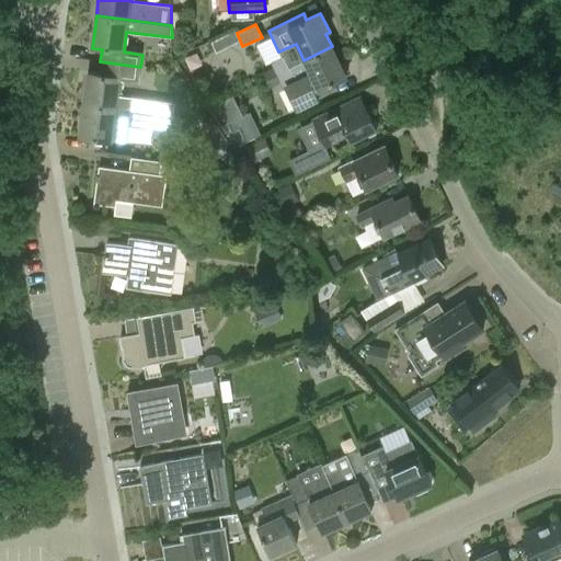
[(309,77),(311,76),(319,91),(346,78),(332,46),(304,60),(276,73),(284,89),(286,88),(297,112),(320,101),(309,77)]
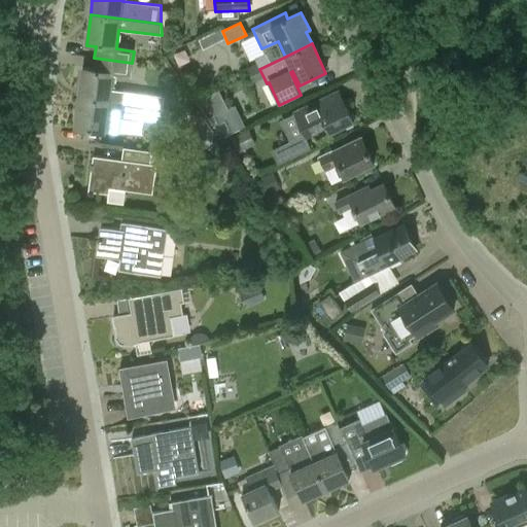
[(110,90),(112,74),(131,77),(132,63),(94,58),(93,70),(83,69),(79,99),(136,106),(163,110),(164,97),(110,90)]
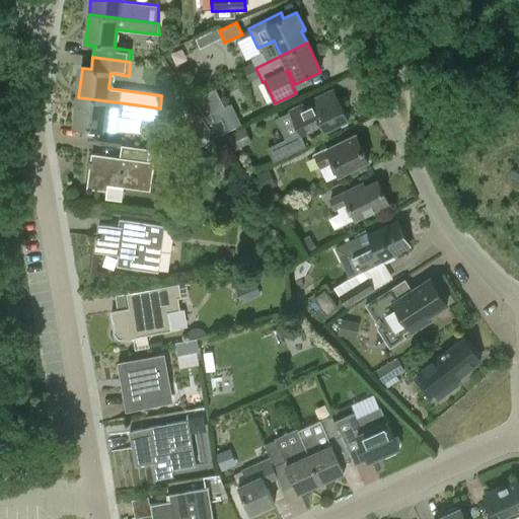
[(216,90),(201,96),(210,115),(224,107),(216,90)]
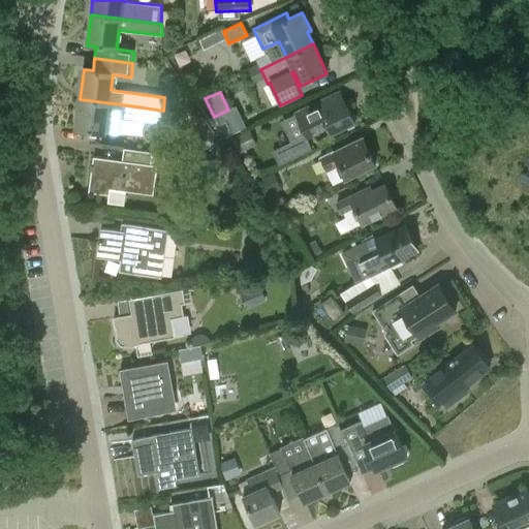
[(317,129),(325,126),(330,135),(355,123),(340,92),(294,114),(306,139),(319,132),(317,129)]
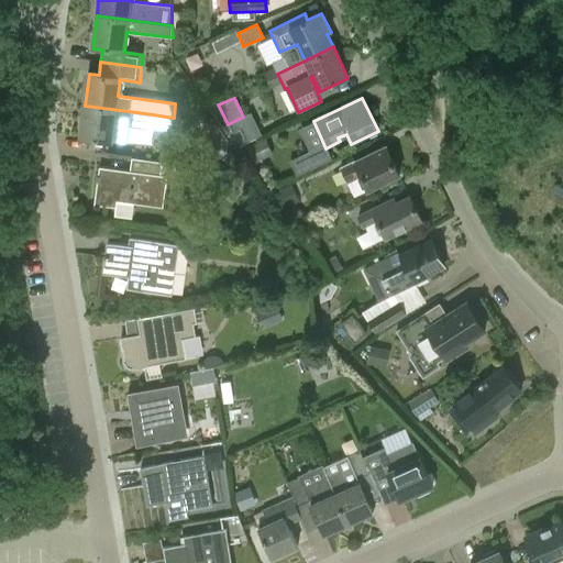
[(144,127),(145,113),(85,106),(80,138),(125,144),(129,124),(144,127)]
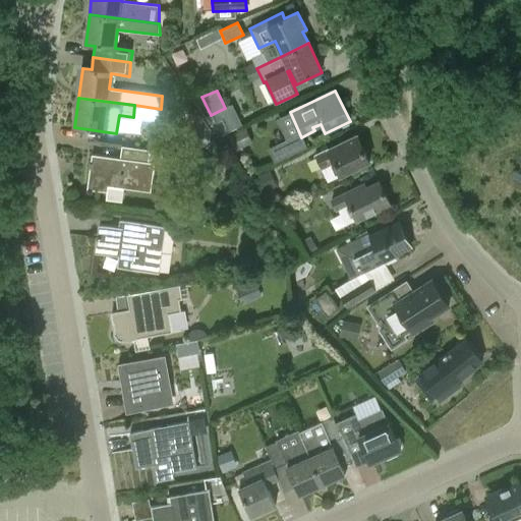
[(193,129),(192,147),(209,149),(211,130),(200,115),(185,113),(183,128),(193,129)]
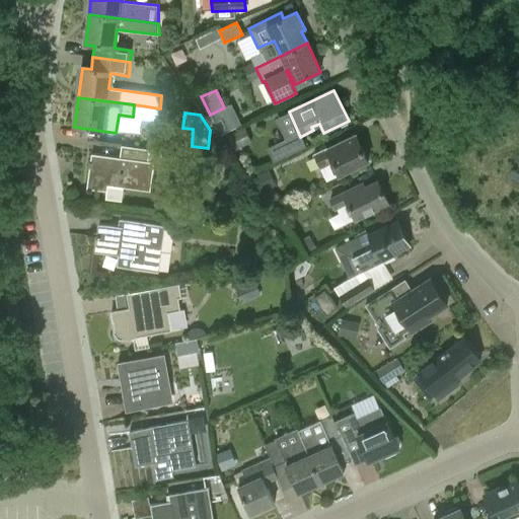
[(245,129),(230,135),(237,149),(251,143),(245,129)]
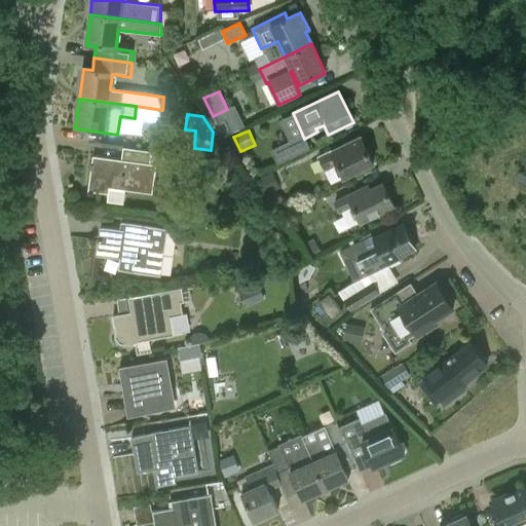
[(331,184),(344,178),(373,163),(361,138),(332,152),(331,150),(317,157),(331,184)]
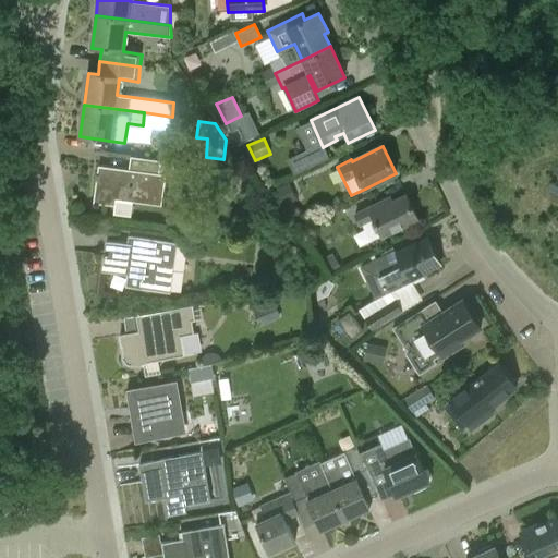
[(306,152),(287,160),(293,176),(313,166),(306,152)]
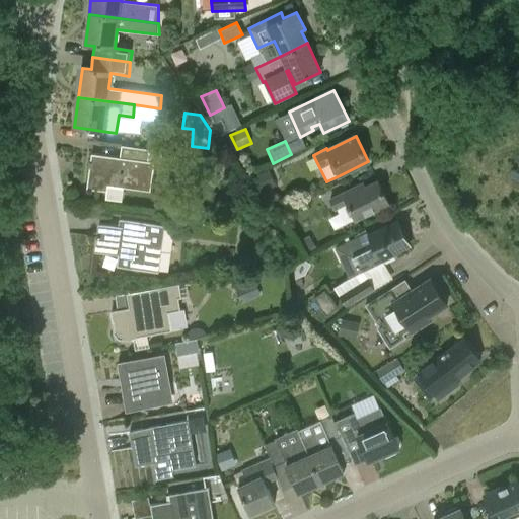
[(91,154),(87,189),(107,192),(107,186),(150,192),(154,162),(147,161),(149,149),(121,145),(119,158),(91,154)]
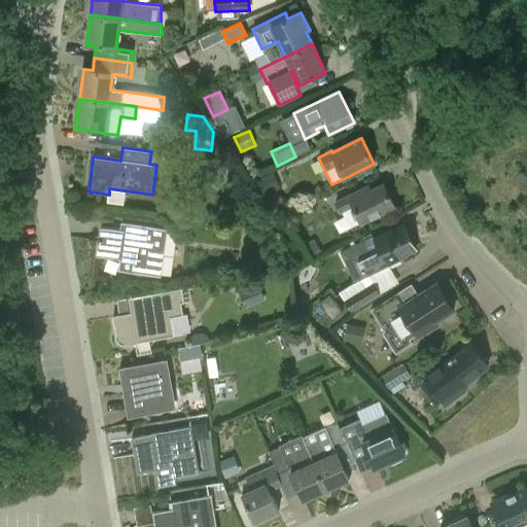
[(280,189),(272,172),(255,179),(262,197),(280,189)]
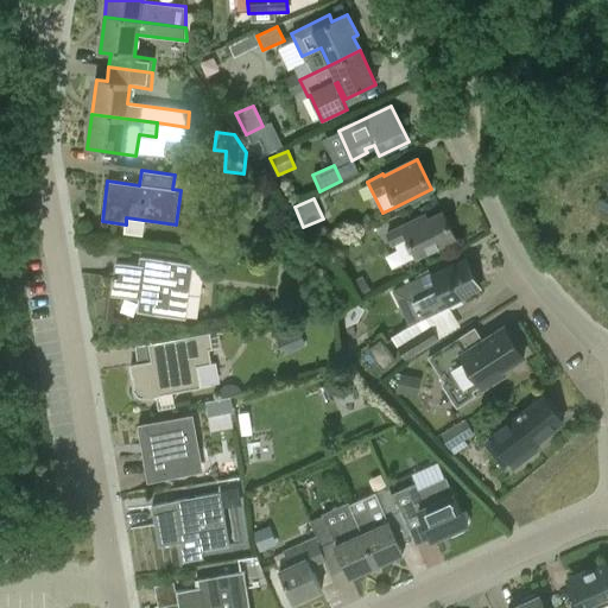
[(392,247),(407,239),(417,258),(455,240),(443,213),(419,223),(417,219),(386,234),(392,247)]
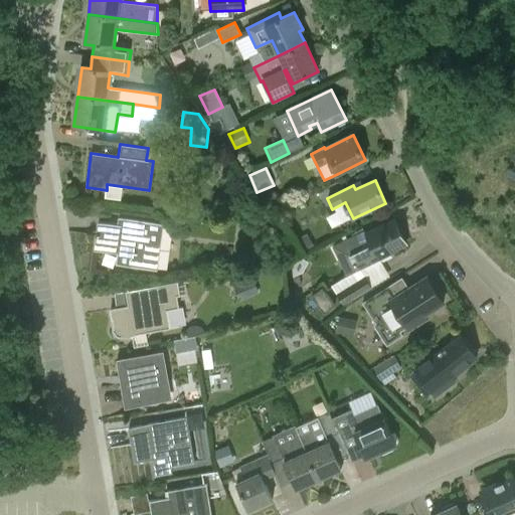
[(164,224),(119,217),(118,224),(98,222),(94,250),(118,253),(116,265),(157,271),(164,224)]
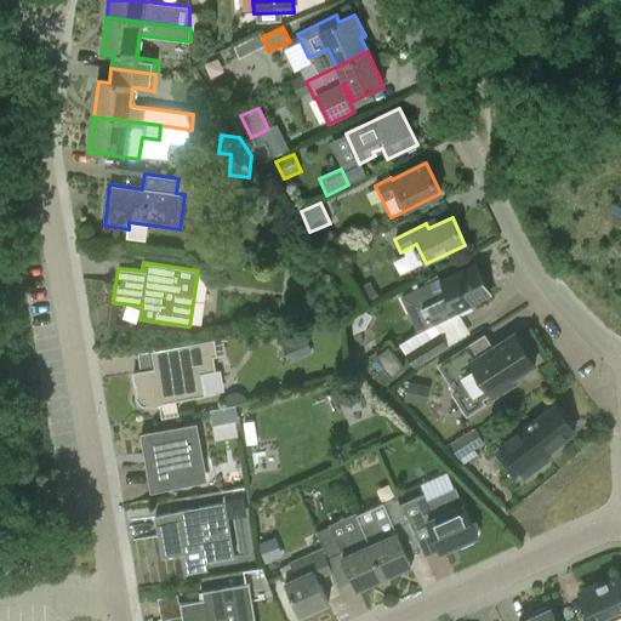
[(419,334),(456,313),(473,306),(472,303),(490,295),(476,266),(442,283),(438,275),(422,283),(425,286),(400,297),(419,334)]
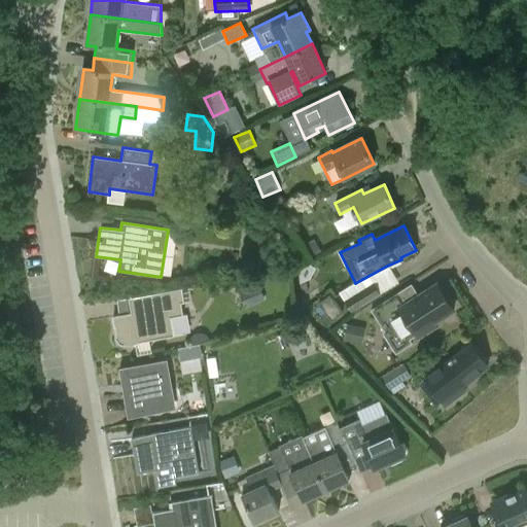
[(352,313),(381,295),(373,283),(356,292),(352,285),(340,292),(352,313)]
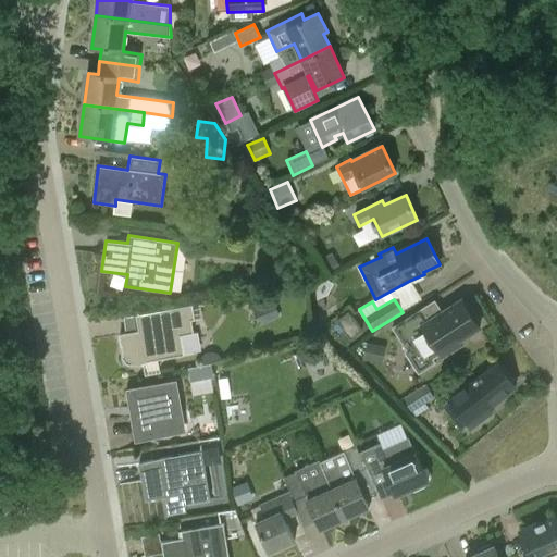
[(392,327),(406,350),(404,351),(419,374),(435,362),(433,359),(441,355),(442,357),(461,345),(459,341),(480,327),(475,322),(479,320),(469,304),(466,306),(462,300),(435,317),(428,305),(392,327)]
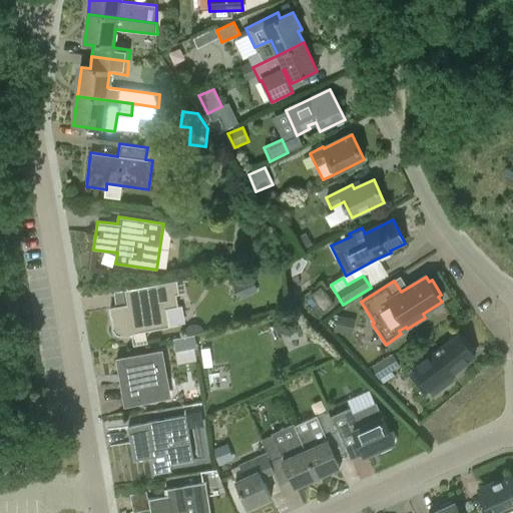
[(251,278),(232,286),(238,301),(258,293),(251,278)]
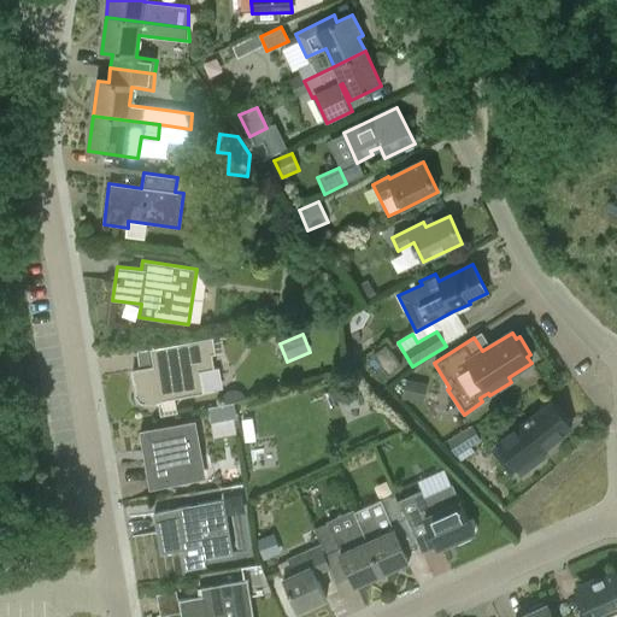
[(203,393),(199,371),(213,369),(211,356),(215,354),(212,340),(151,351),(154,369),(134,372),(135,382),(136,382),(136,397),(137,399),(139,401),(142,403),(145,404),(159,404),(159,403),(160,403),(160,400),(203,393)]
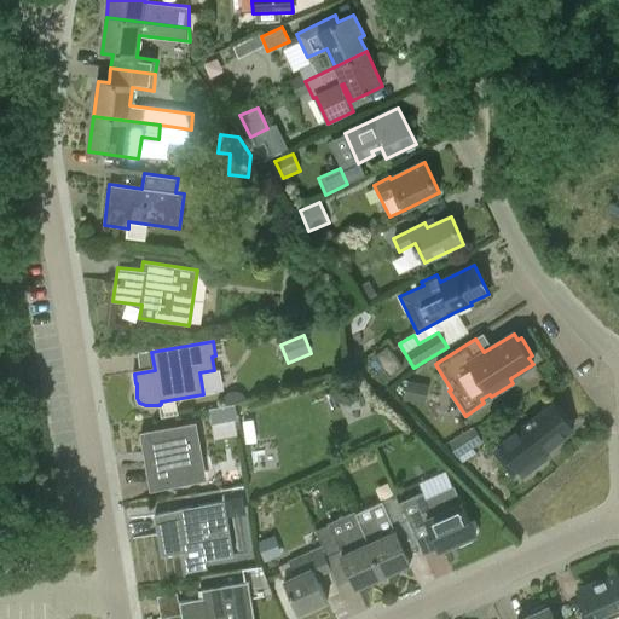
[(374,357),(389,376),(403,366),(387,346),(374,357)]
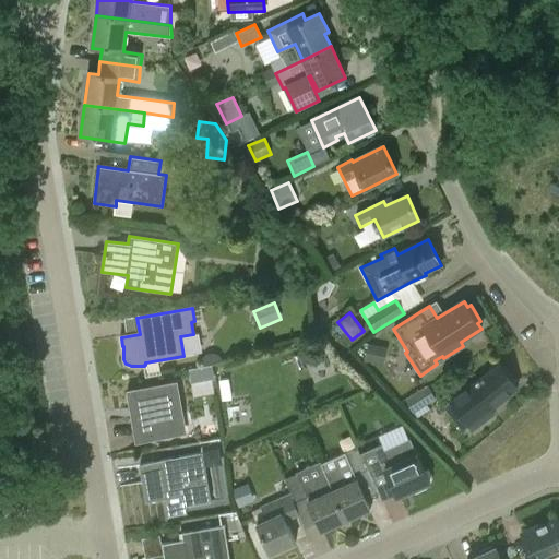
[(368,343),(364,363),(383,366),(388,347),(368,343)]
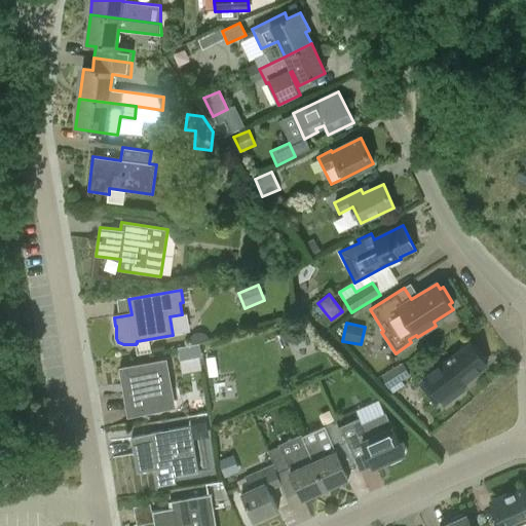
[(191,345),(205,336),(199,327),(186,336),(191,345)]
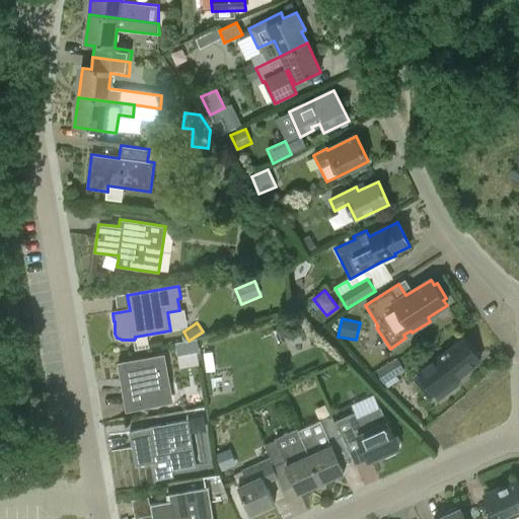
[(194,338),(173,342),(178,369),(199,365),(194,338)]
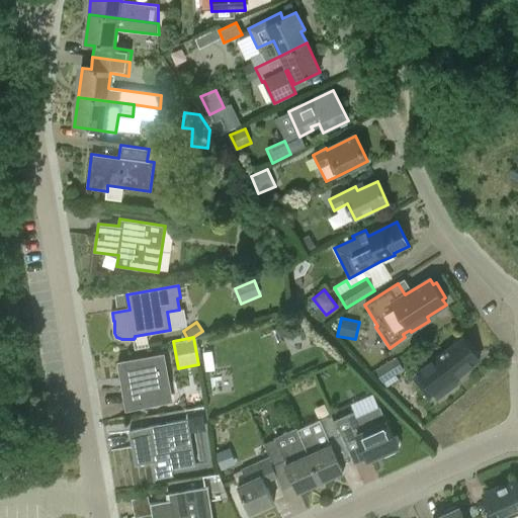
[(481,359),(463,337),(419,371),(438,398),(457,383),(454,379),(481,359)]
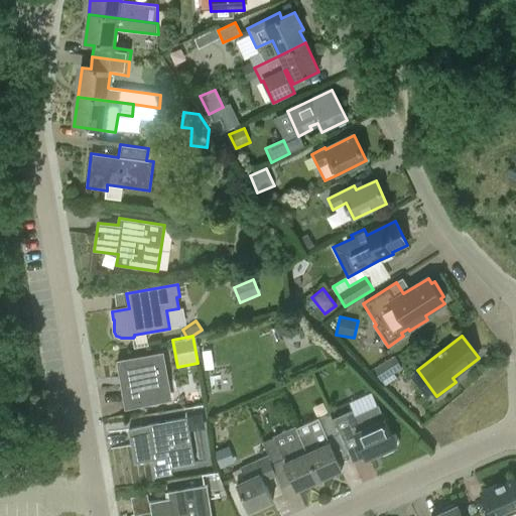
[(127,406),(169,399),(162,355),(120,363),(127,406)]
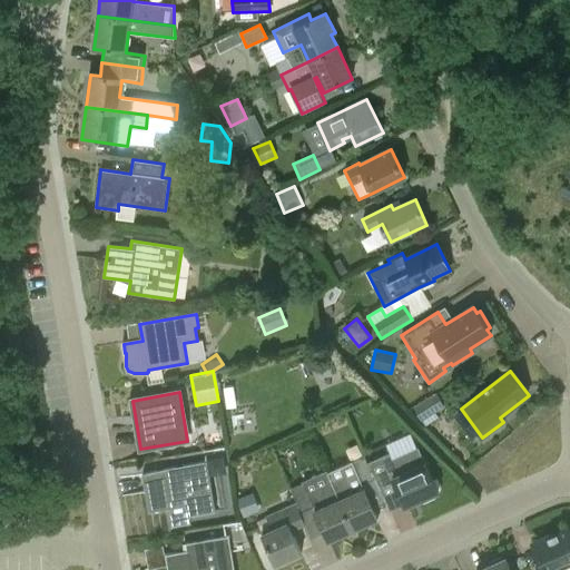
[(436,393),(413,408),(422,421),(424,420),(428,425),(438,419),(434,414),(445,408),(436,393)]
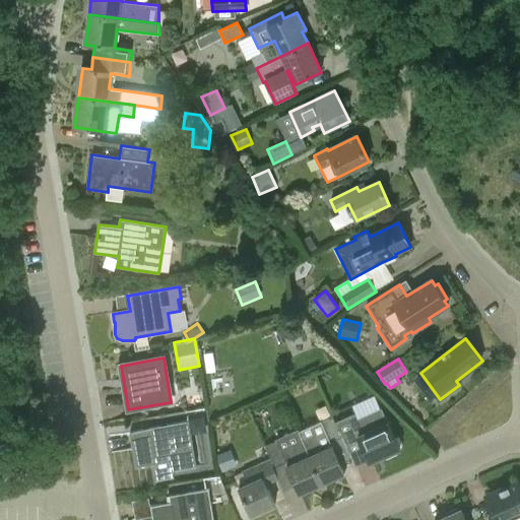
[(355,413),(336,423),(342,436),(347,447),(361,441),(371,463),(400,450),(388,423),(364,434),(355,413)]
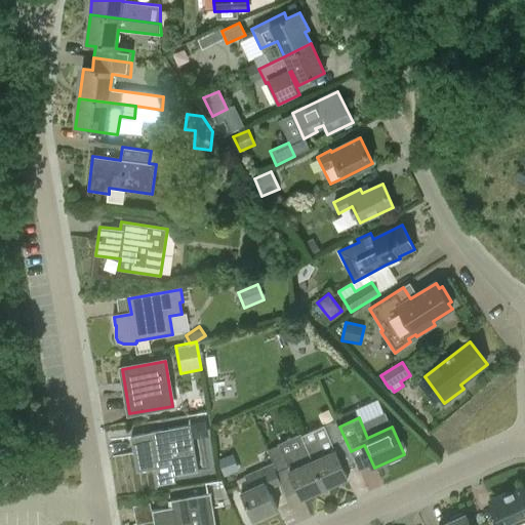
[(325,488),(348,478),(333,446),(346,440),(339,427),(338,427),(335,420),(301,436),(305,444),(325,488)]
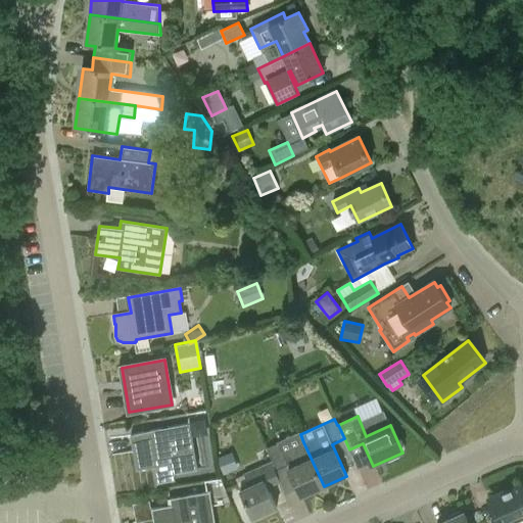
[(189,424),(131,434),(137,470),(172,464),(174,474),(197,470),(189,424)]
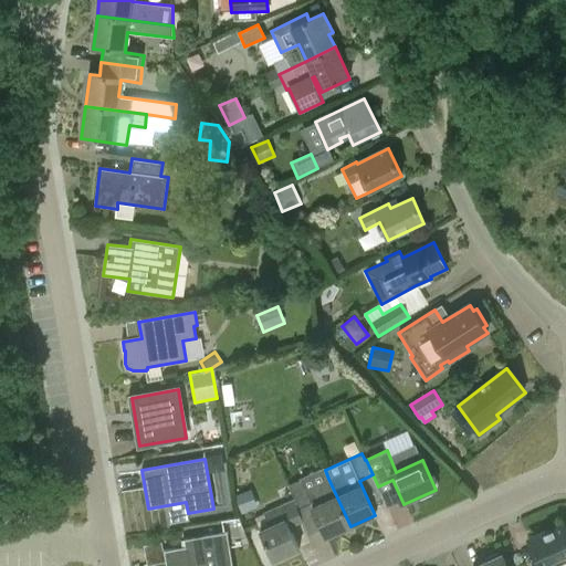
[(299,510),(311,504),(325,537),(350,526),(328,479),(305,490),(301,480),(287,486),(294,500),(293,500),(299,510)]
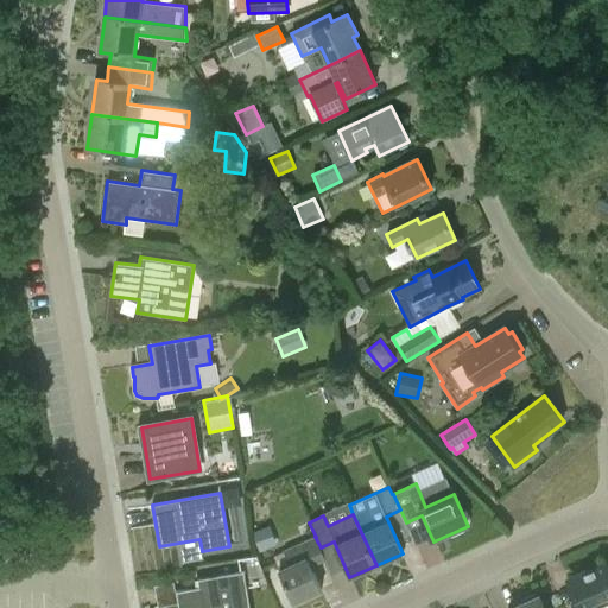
[(321,590),(311,567),(325,561),(321,548),(315,537),(284,551),(290,565),(279,571),(293,603),(321,590)]
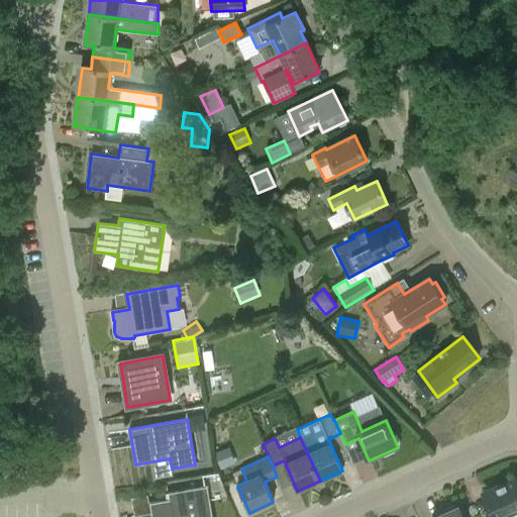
[(504,516),(516,511),(516,484),(514,479),(495,487),(496,490),(485,495),(494,516),(493,516),(504,516)]
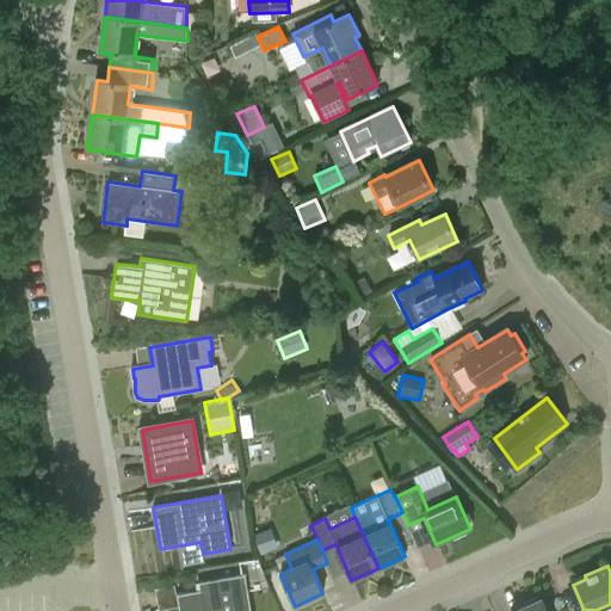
[(251,610),(245,575),(198,584),(201,591),(178,594),(180,610),(251,610)]
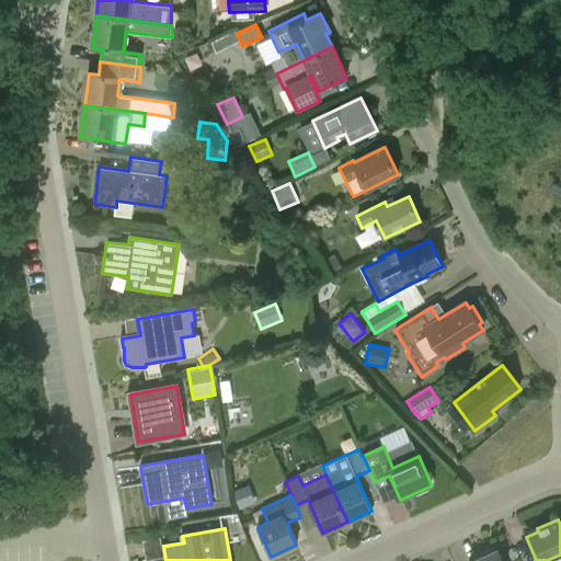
[(482,557),(472,560),(502,560),(497,550),(493,552),(492,549),(481,553),(482,557)]
